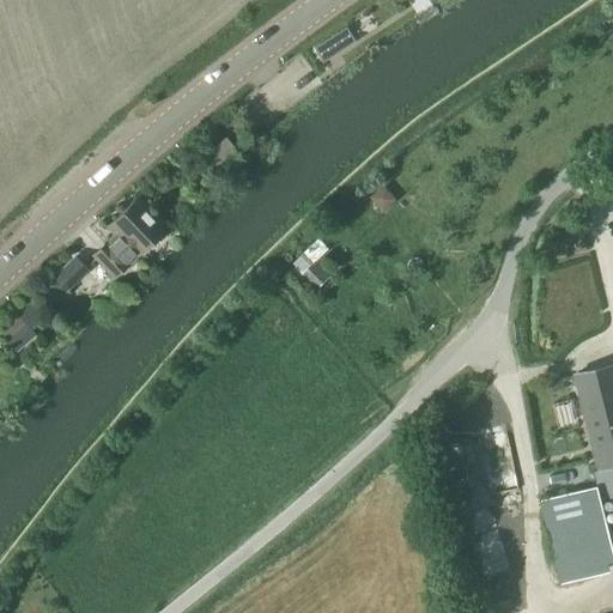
[(338,53),(329,38),(314,48),(323,62),(338,53)]
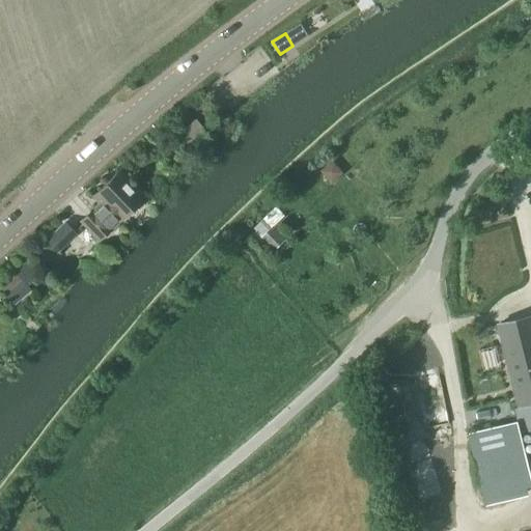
[(186,143),(201,129),(193,119),(176,133),(186,143)]
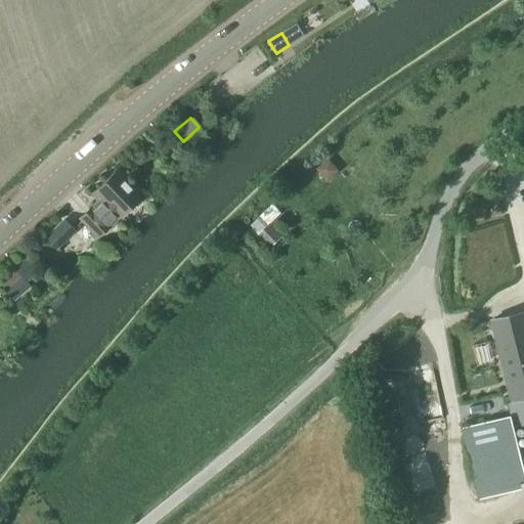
[(97,238),(141,195),(116,169),(96,188),(102,195),(78,218),(97,238)]
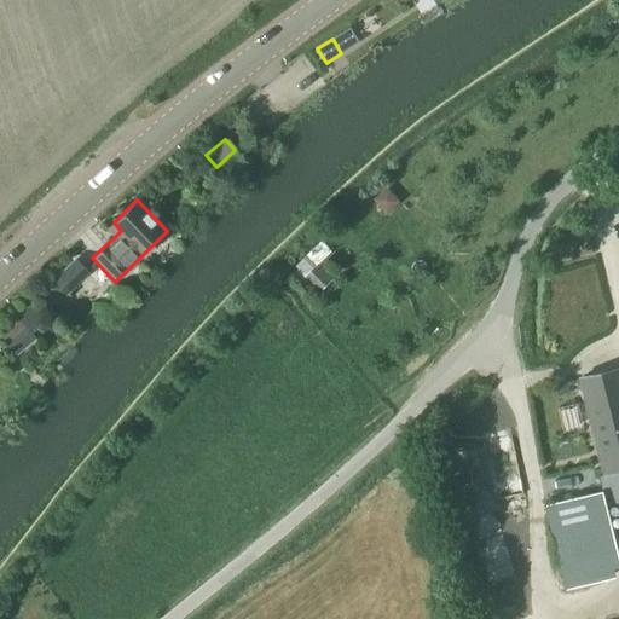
[(298,264),(320,290),(335,277),(320,261),(333,250),(324,239),(298,264)]
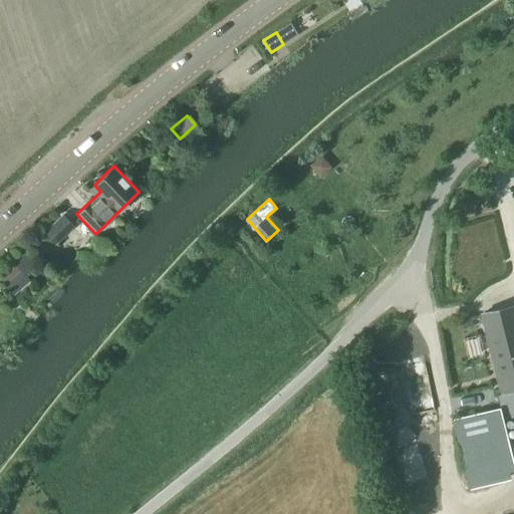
[(70,227),(61,216),(43,233),(52,243),(70,227)]
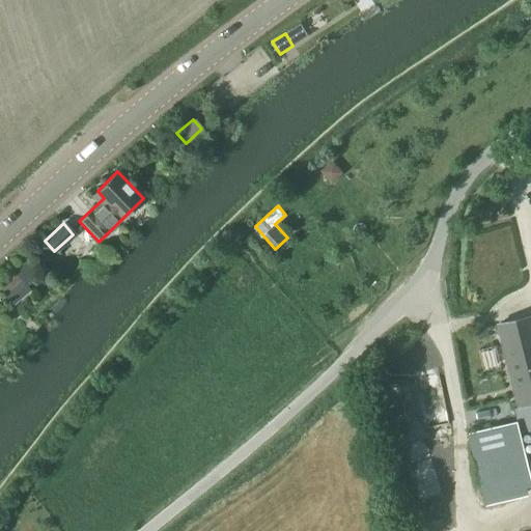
[(30,267),(25,260),(2,279),(5,282),(0,286),(0,289),(12,305),(29,290),(15,274),(18,271),(21,275),(30,267)]
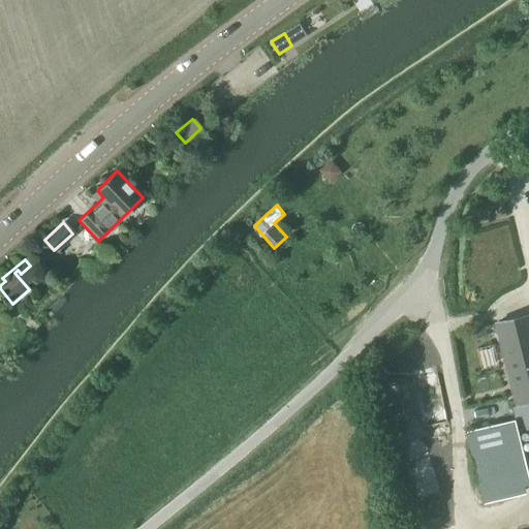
[(528,314),(495,322),(516,405),(528,401),(528,314)]
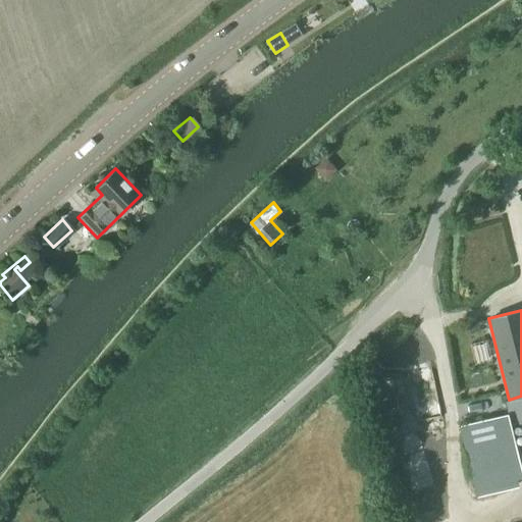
[(521,422),(521,396),(509,400),(505,401),(509,414),(511,425),(521,422)]
